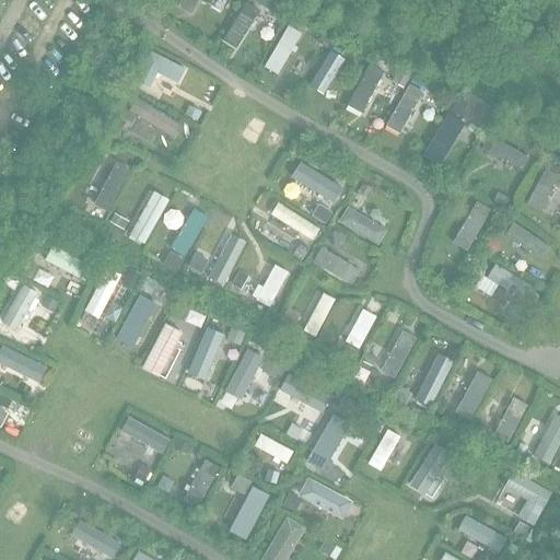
[(271,0),(252,0),(272,12),(277,3),(271,0)]
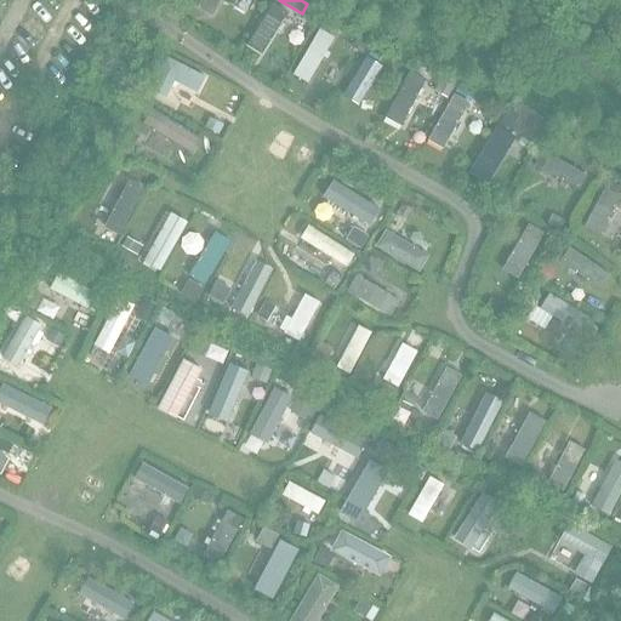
[(325,16),(320,24),(330,30),(335,21),(325,16)]
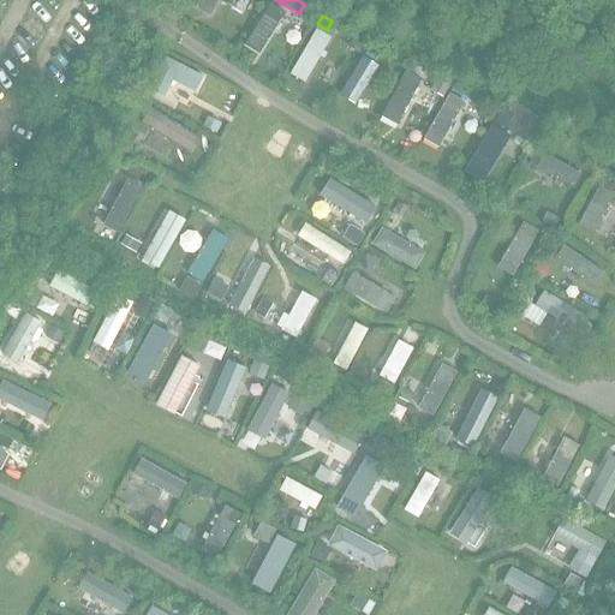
[(352,35),(347,45),(357,51),(363,42),(352,35)]
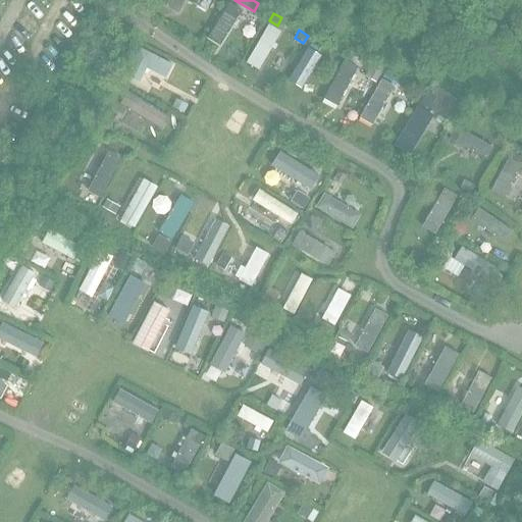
[(371,63),(364,76),(374,83),(382,69),(371,63)]
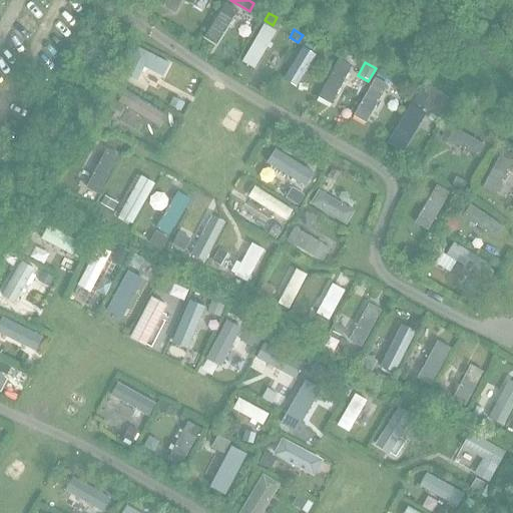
[(402,87),(397,95),(408,101),(413,93),(402,87)]
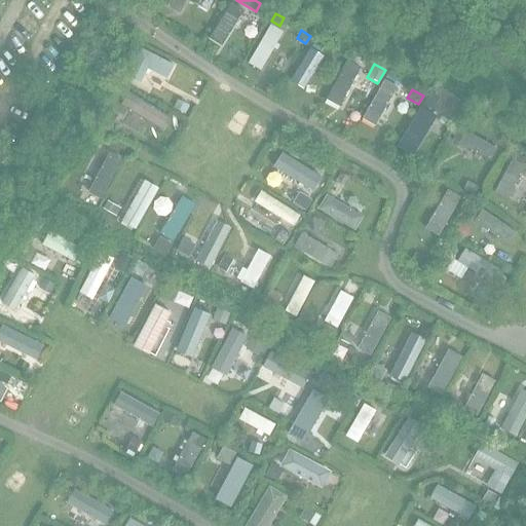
[(426,96),(419,107),(427,112),(435,101),(426,96)]
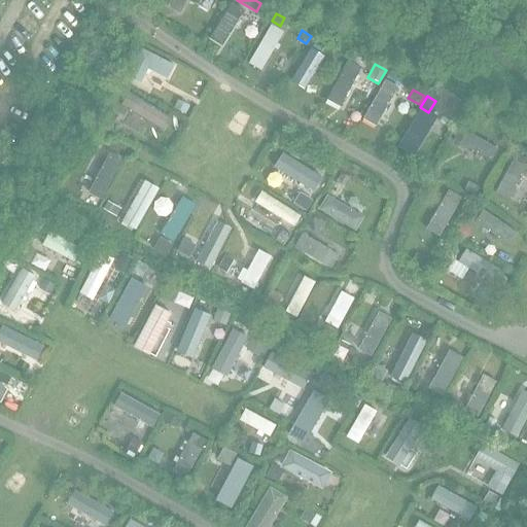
[(177,99),(173,107),(183,113),(187,105),(177,99)]
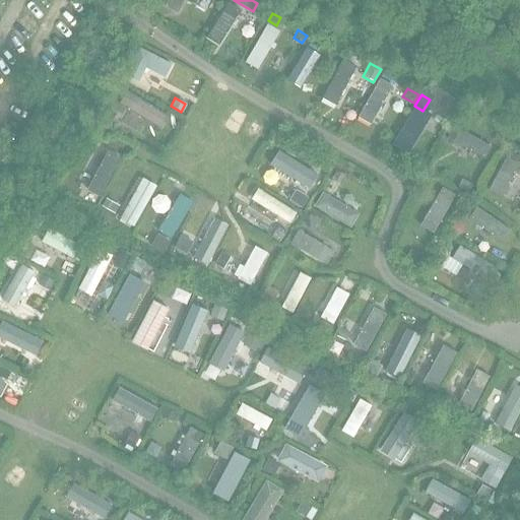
[(102,107),(98,115),(110,121),(114,114),(102,107)]
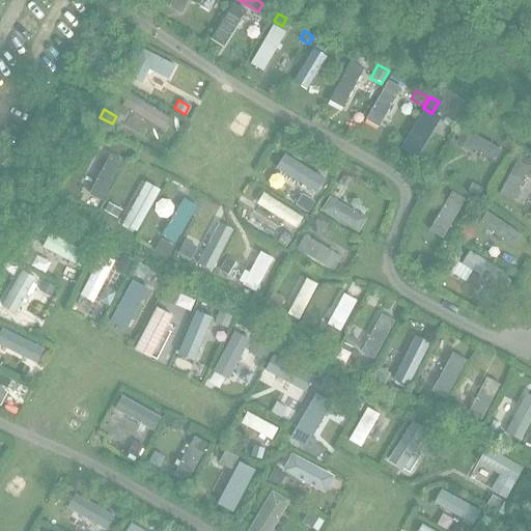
[(95,120),(89,132),(103,139),(109,128),(95,120)]
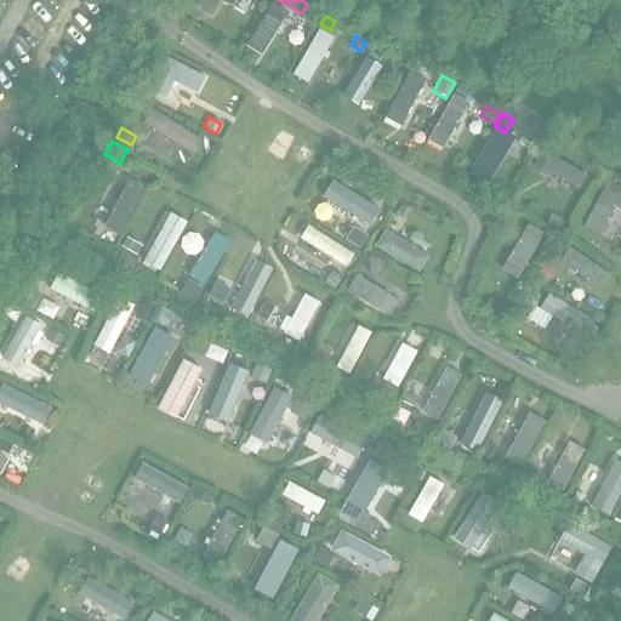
[(400,203),(394,212),(403,218),(410,209),(400,203)]
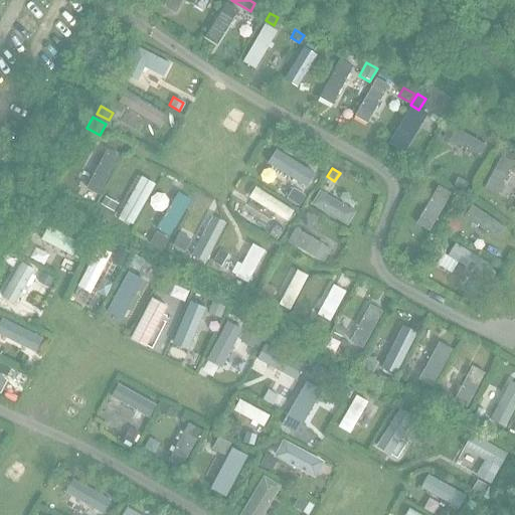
[(457,176),(453,184),(464,190),(468,182),(457,176)]
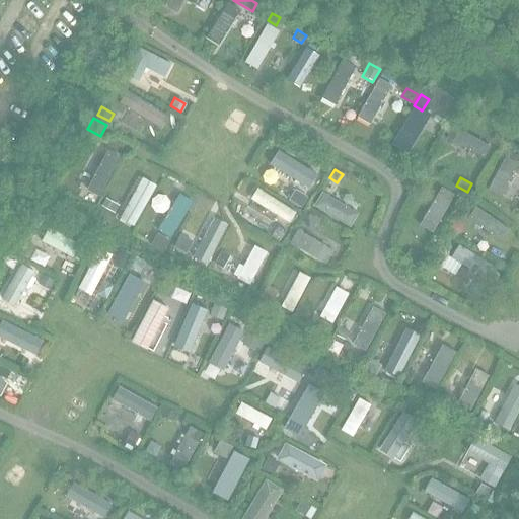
[(293,190),(287,199),(299,206),(305,197),(293,190)]
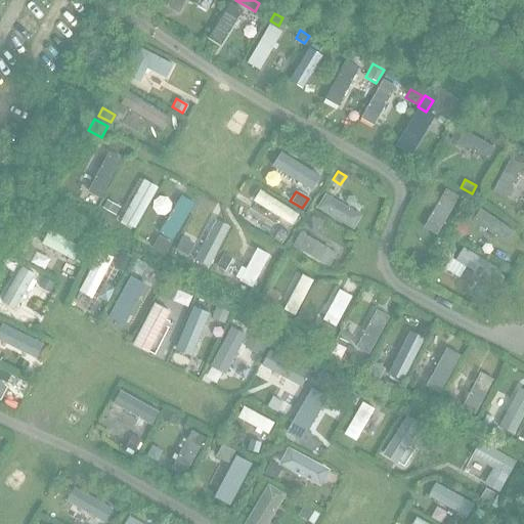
[(105,199),(101,207),(114,214),(119,206),(105,199)]
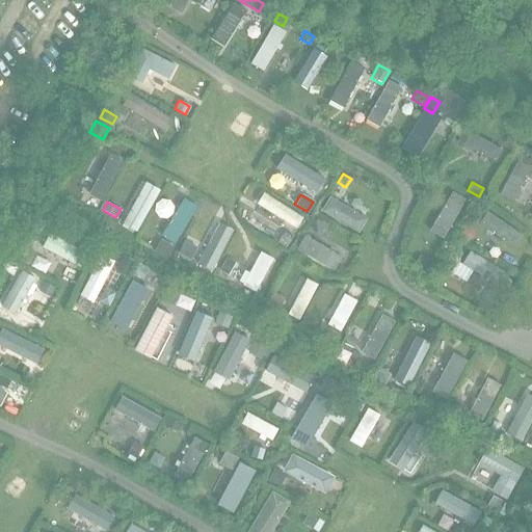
[(316,218),(310,228),(318,233),(324,223),(316,218)]
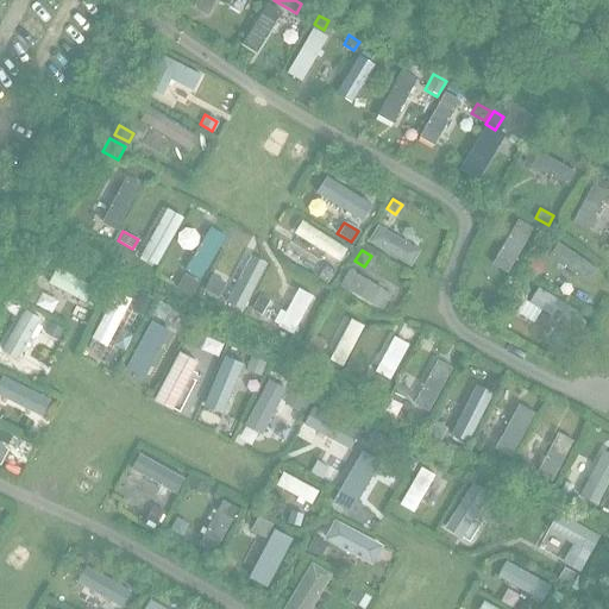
[(534,257),(527,269),(537,276),(545,263),(534,257)]
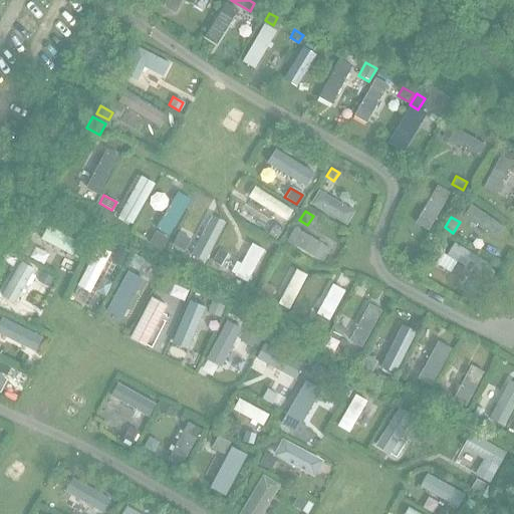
[(275,223),(268,234),(275,239),(283,229),(275,223)]
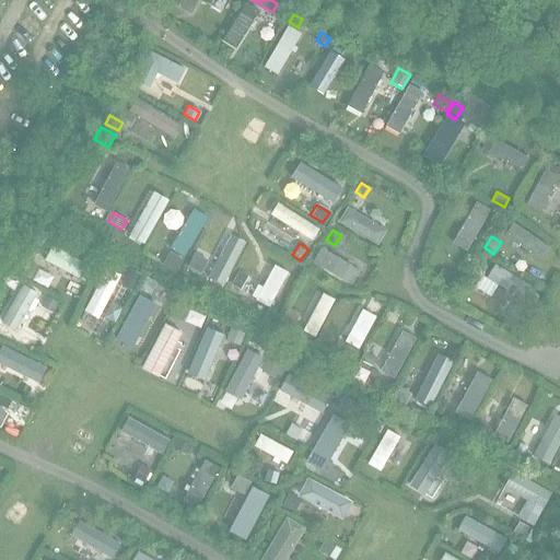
[(168,251),(161,264),(173,271),(181,259),(168,251)]
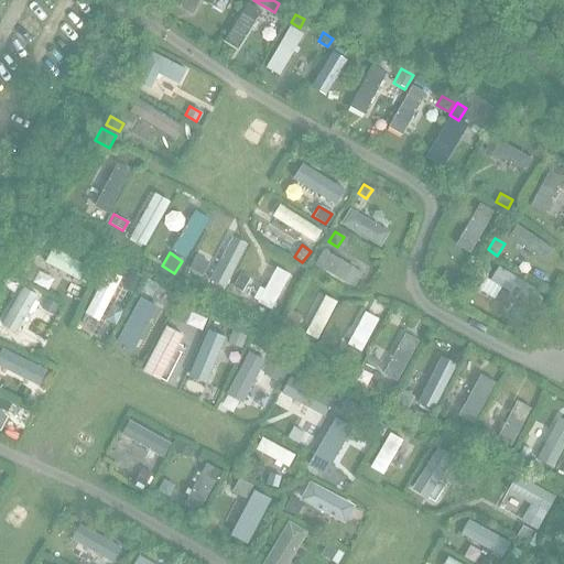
[(194,253),(188,267),(202,273),(208,260),(194,253)]
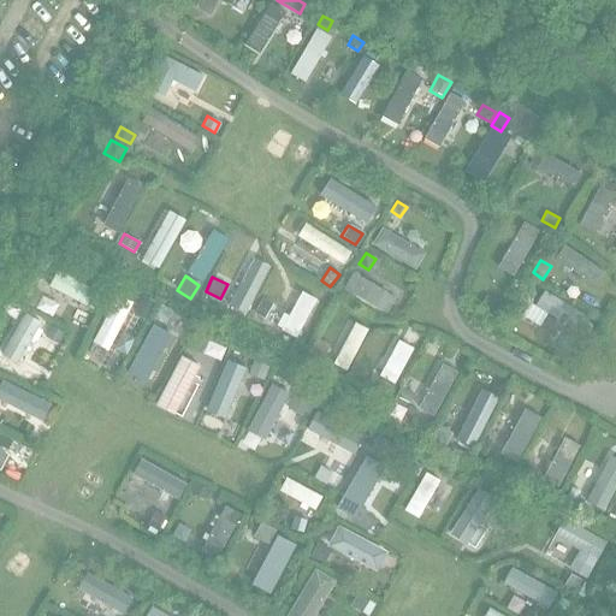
[(30,286),(22,302),(33,307),(40,292),(30,286)]
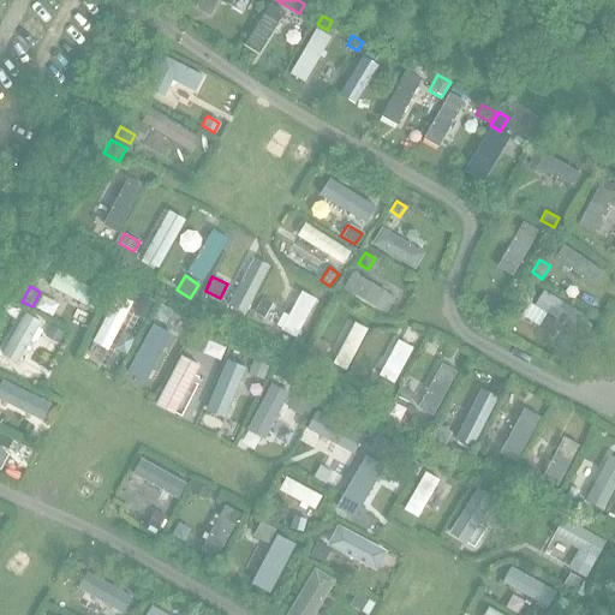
[(142,294),(132,312),(143,318),(153,300),(142,294)]
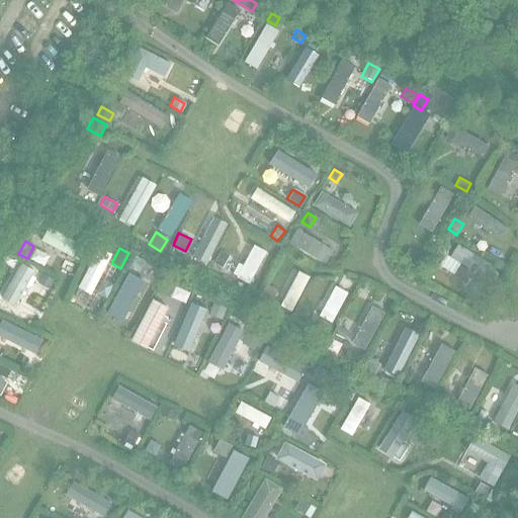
[(409,248),(404,257),(415,263),(420,254),(409,248)]
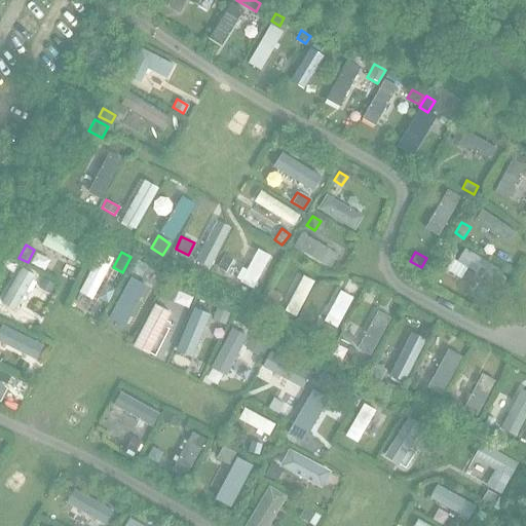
[(224,255),(216,267),(224,271),(231,259),(224,255)]
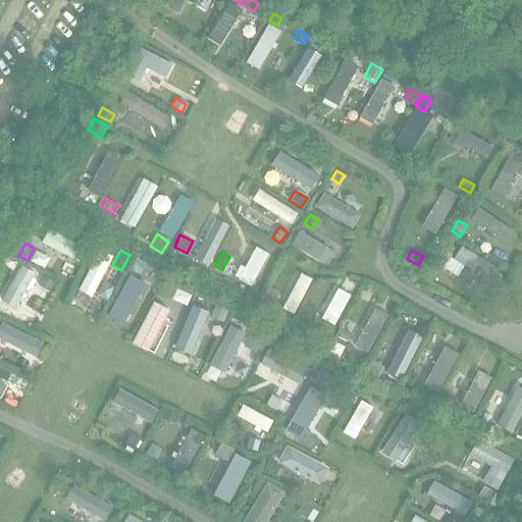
[(134,269),(127,278),(139,284),(145,275),(134,269)]
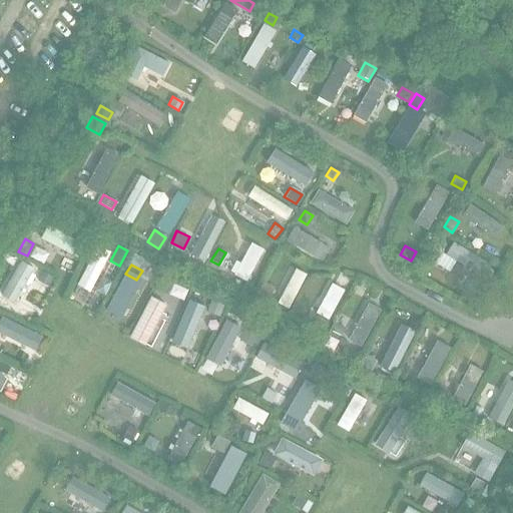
[(42,272),(37,281),(48,287),(53,278),(42,272)]
